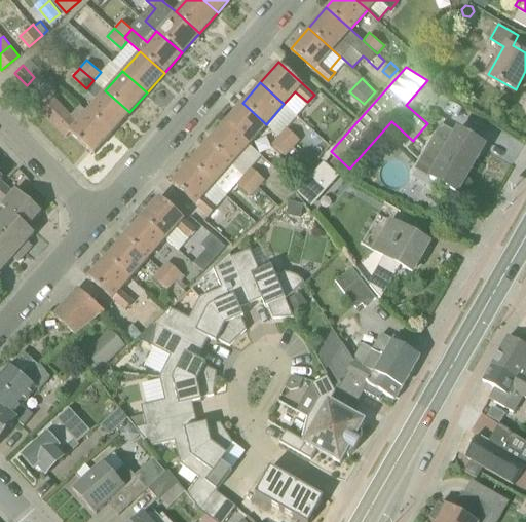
[(105,90),(87,111),(111,132),(129,112),(105,90)]
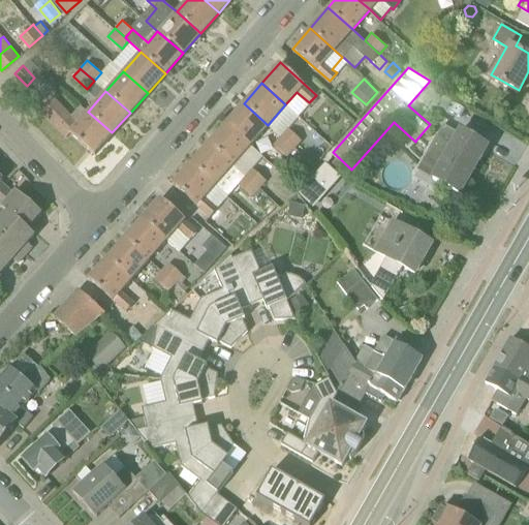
[(54,97),(41,109),(66,135),(70,131),(94,153),(112,132),(88,112),(79,122),(71,115),(54,97)]
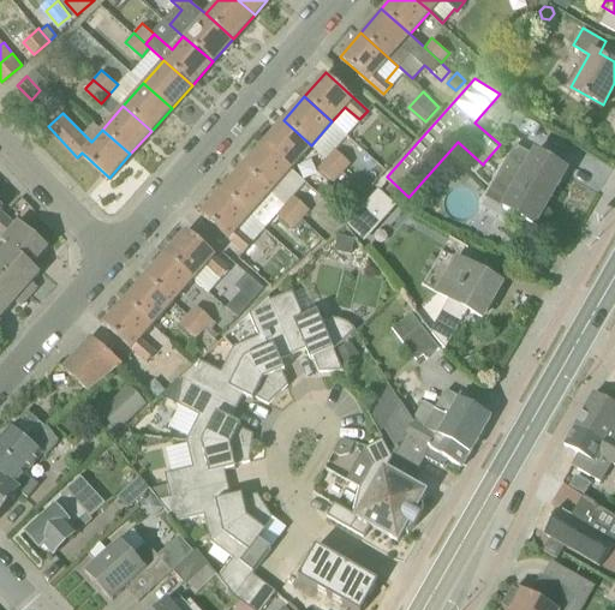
[(291,168),(311,145),(284,120),(263,143),(291,168)]
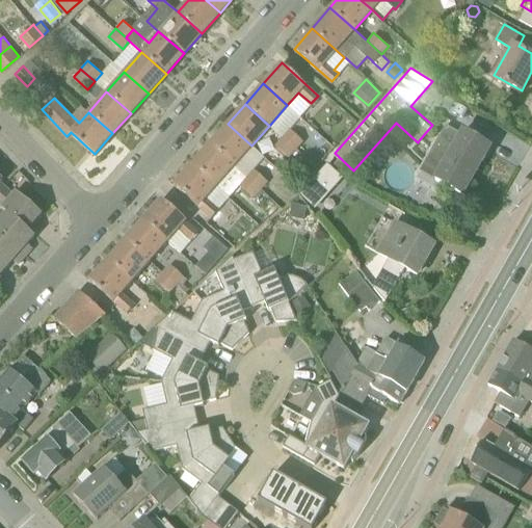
[(420,168),(435,178),(462,193),(490,143),(464,129),(461,132),(446,123),(420,168)]
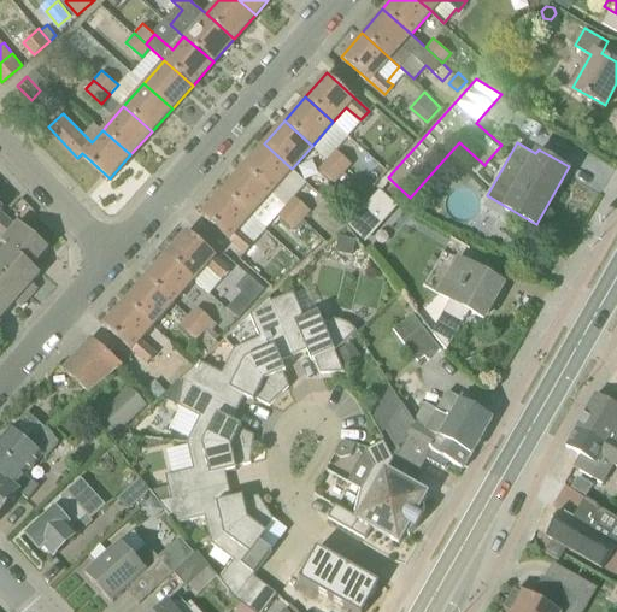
[(242,166),(271,190),(292,169),(264,143),(242,166)]
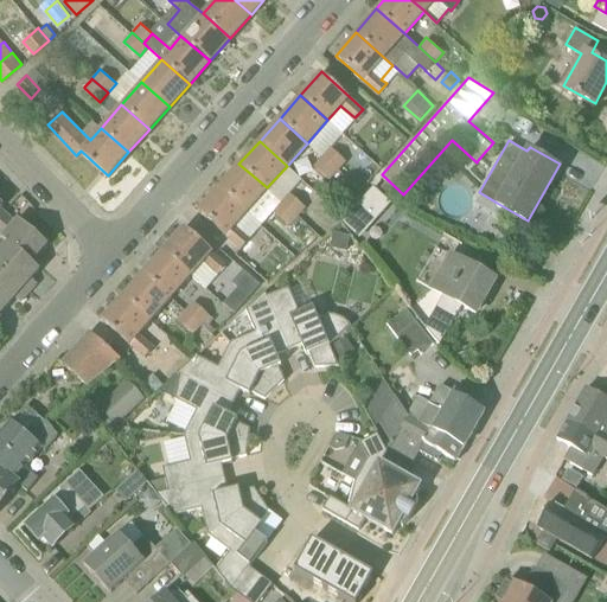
[(346,160),(331,146),(323,155),(338,170),(346,160)]
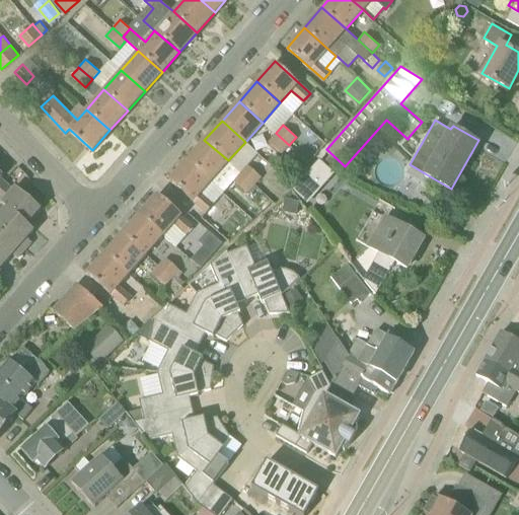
[(276,133),(269,140),(282,152),(289,145),(276,133)]
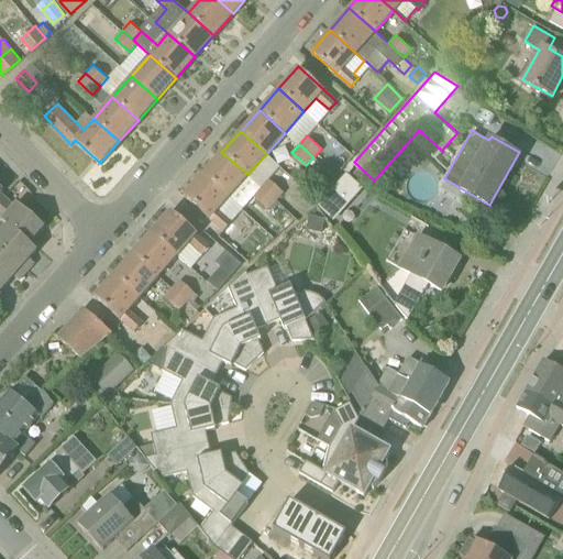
[(229,196),(247,174),(221,152),(202,173),(229,196)]
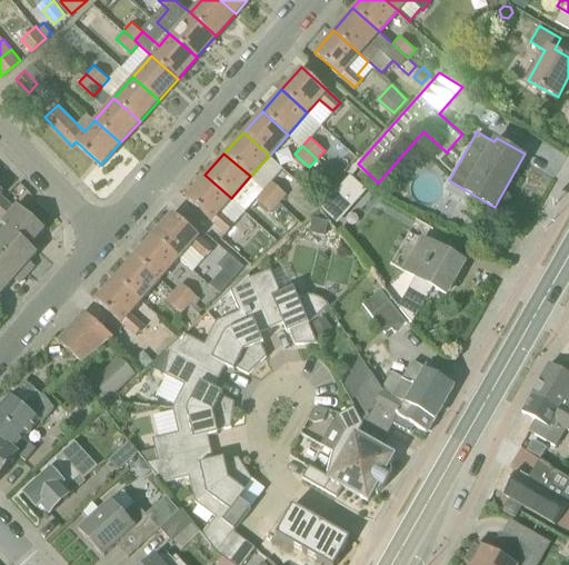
[(321,205),(333,215),(362,181),(351,171),(321,205)]
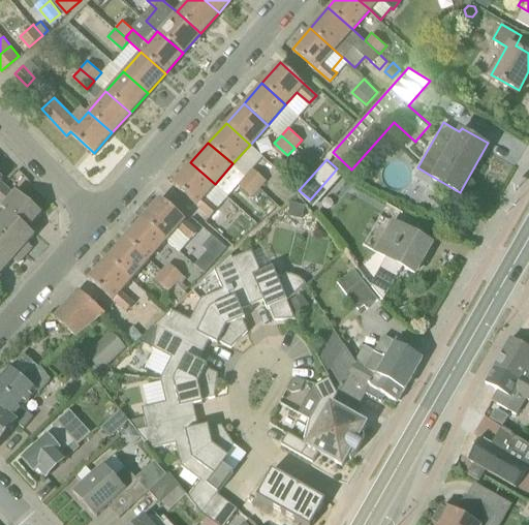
[(190,162),(173,183),(210,216),(217,208),(217,207),(204,196),(215,184),(190,162)]
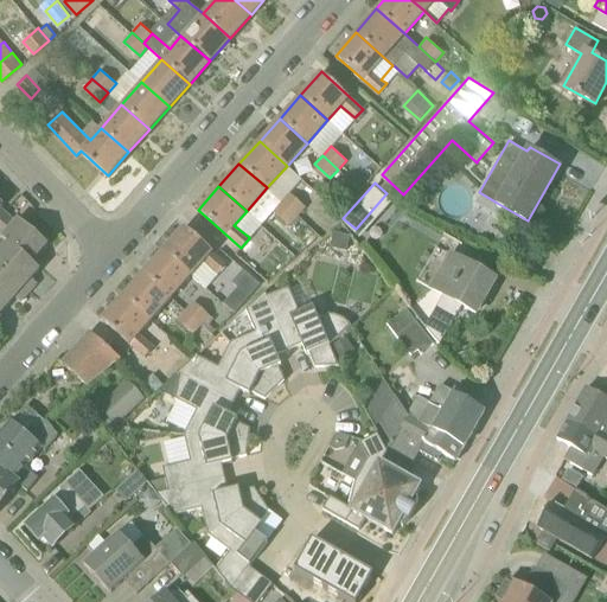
[(289,191),(281,200),(296,215),(306,205),(289,191)]
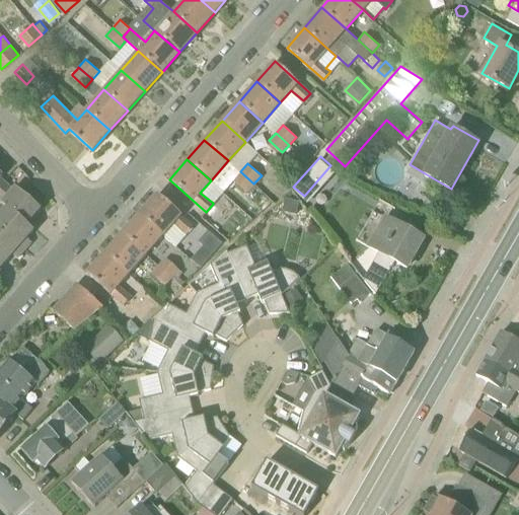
[(247,191),(253,184),(240,171),(234,178),(247,191)]
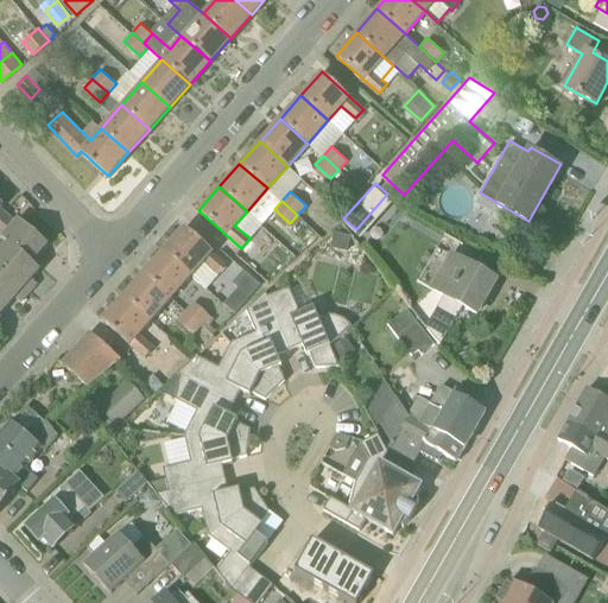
[(8,214),(0,222),(0,235),(1,236),(2,235),(7,241),(7,242),(38,270),(44,262),(36,254),(48,242),(19,216),(16,220),(8,214)]
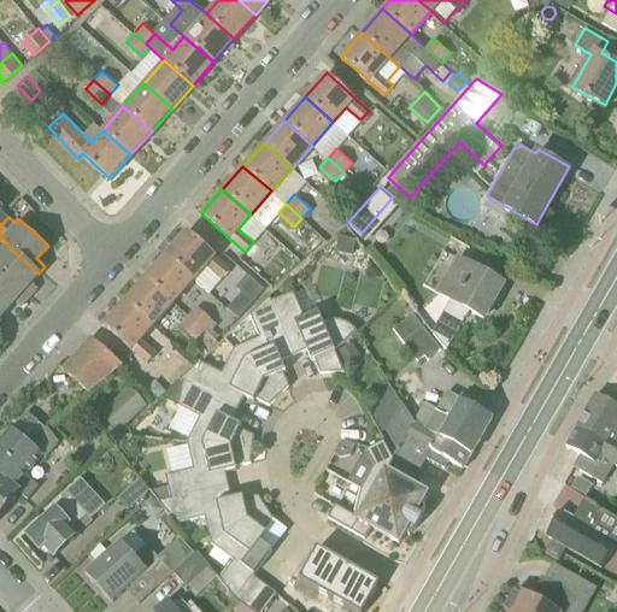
[(194,278),(209,292),(221,278),(230,268),(187,229),(165,253),(194,278)]
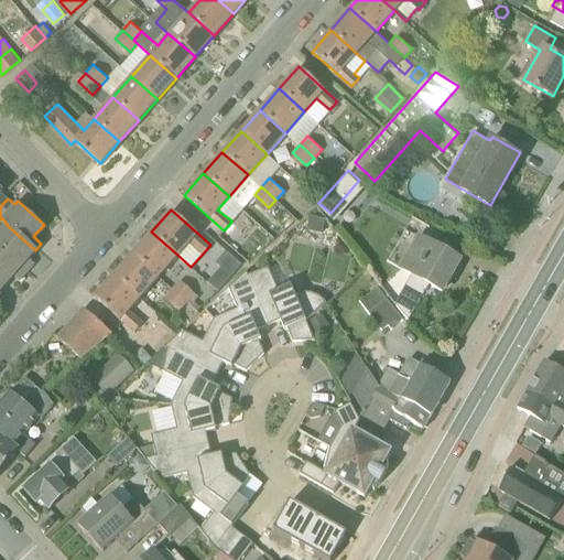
[(322,233),(326,217),(310,214),(306,228),(322,233)]
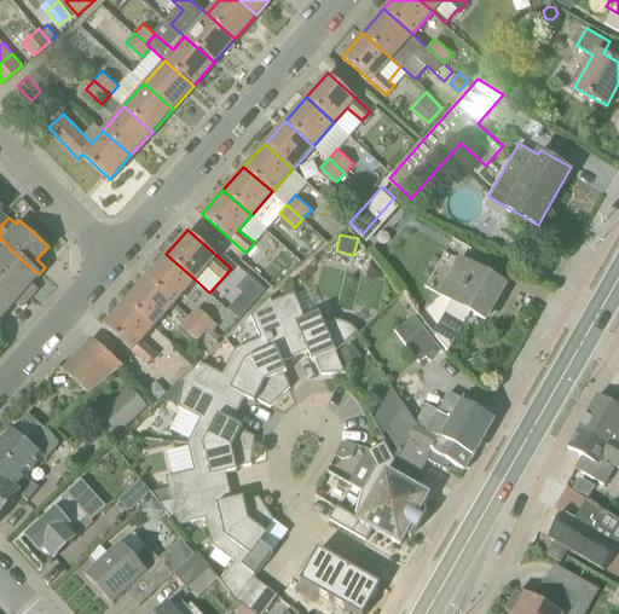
[(0,253),(0,270),(29,296),(38,287),(32,282),(39,274),(7,247),(0,253)]
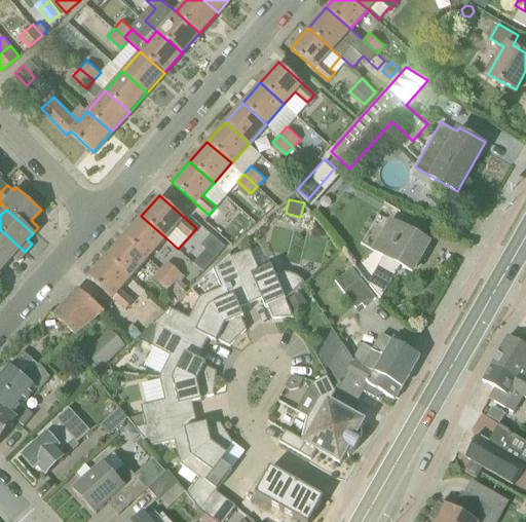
[(148,257),(165,237),(141,216),(123,236),(148,257)]
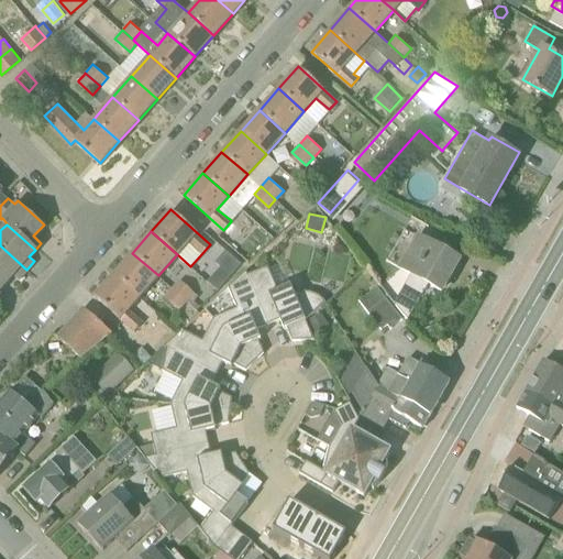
[(441,288),(459,258),(420,234),(403,266),(414,273),(408,282),(424,291),(429,282),(441,288)]
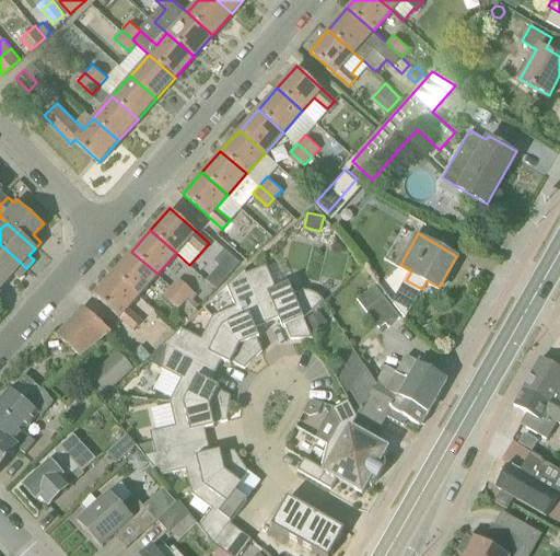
[(0,244),(0,274),(7,280),(14,273),(19,277),(26,268),(0,244)]
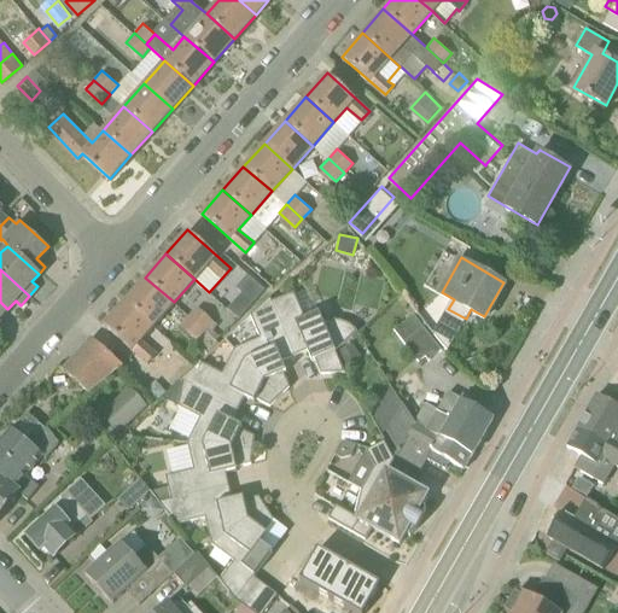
[(242,291),(252,301),(264,289),(248,273),(235,285),(242,291)]
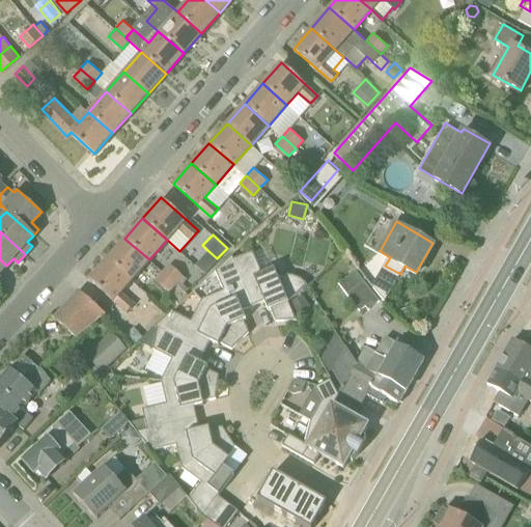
[(149,259),(124,239),(108,257),(133,279),(149,259)]
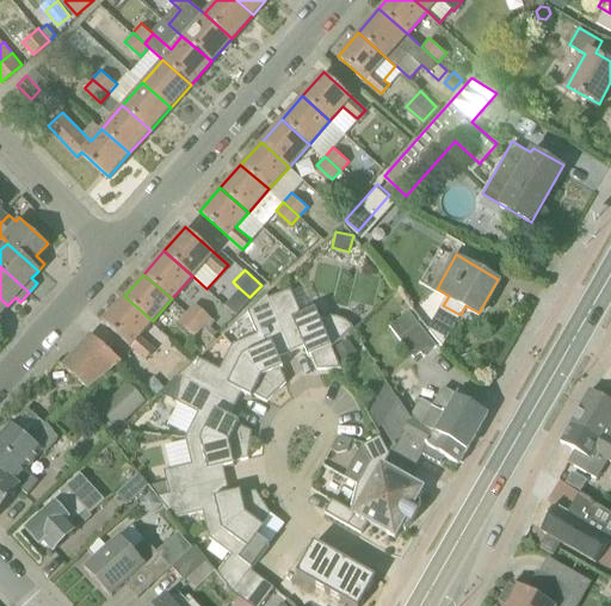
[(269,297),(291,350),(304,344),(308,354),(312,353),(318,366),(340,365),(332,345),(352,325),(349,321),(341,317),(331,315),(326,315),(319,316),(315,308),(301,314),(290,288),(269,297)]
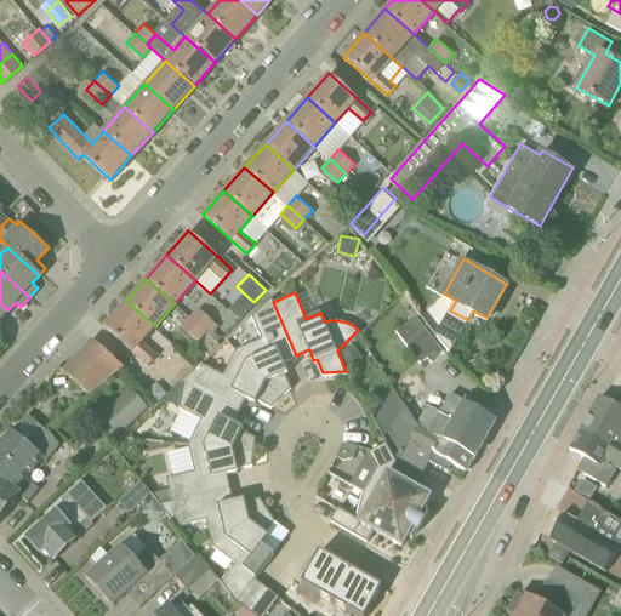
[(237,349),(280,395),(291,386),(285,372),(288,371),(283,360),(296,355),(273,302),(272,297),(254,314),(263,337),(237,349)]
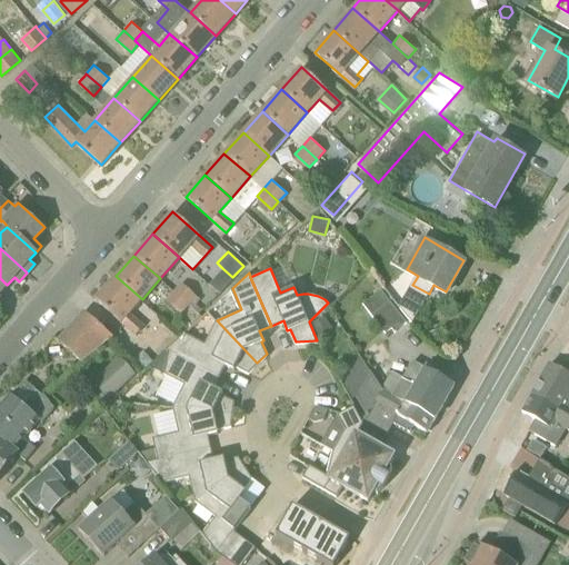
[(116,276),(96,298),(136,334),(143,325),(139,320),(150,307),(142,299),(116,276)]
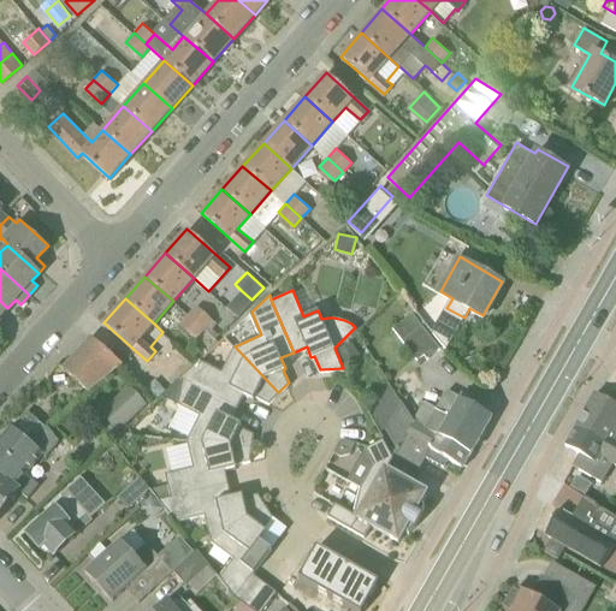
[(214,318),(197,304),(190,313),(205,327),(214,318)]
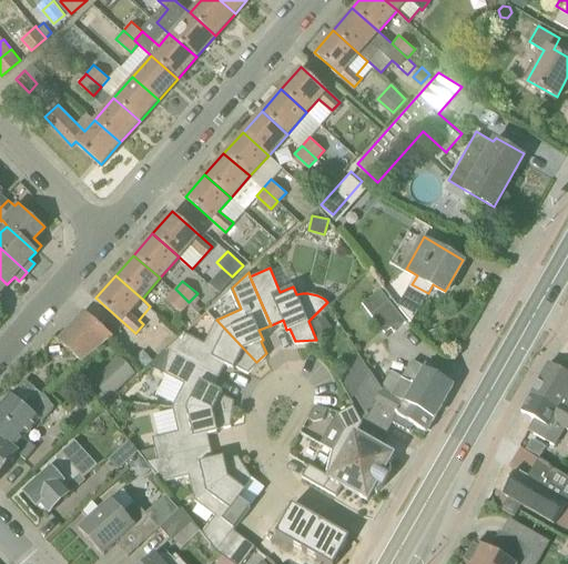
[(394,330),(407,319),(382,286),(362,302),(385,331),(391,325),(394,330)]
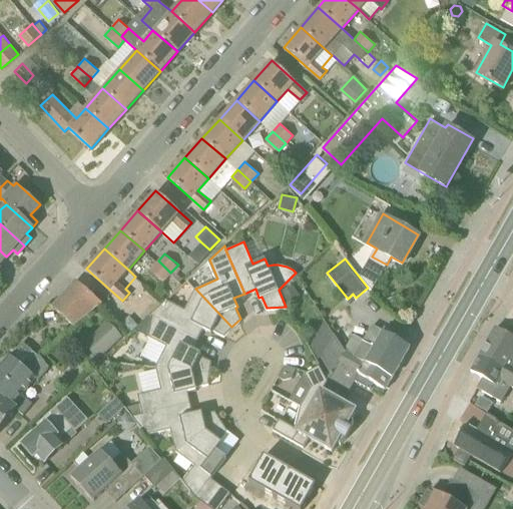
[(163,281),(170,273),(158,261),(150,269),(163,281)]
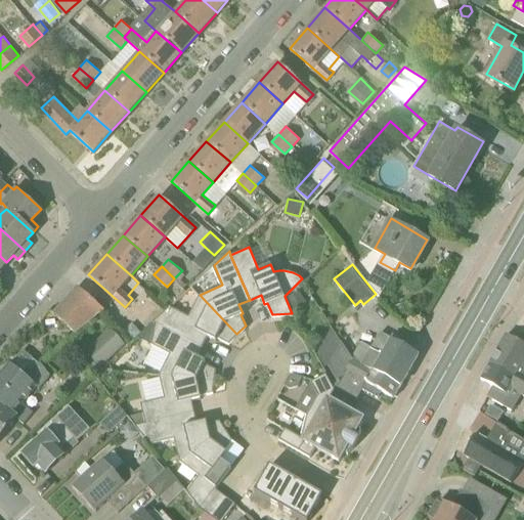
[(104,309),(94,299),(79,286),(54,312),(75,332),(104,309)]
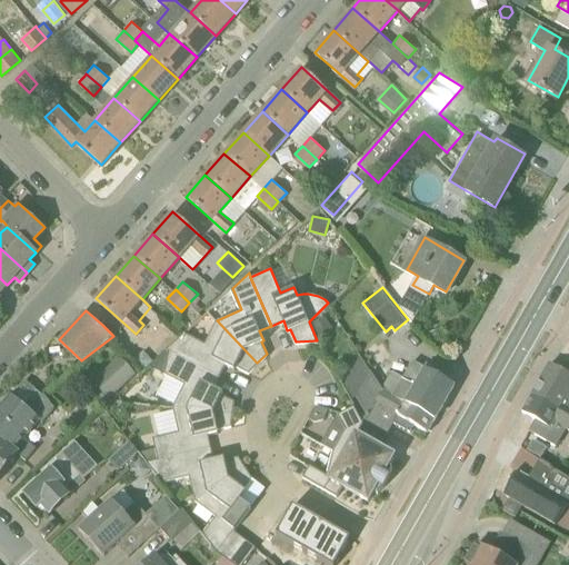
[(332,327),(323,314),(311,323),(319,336),(332,327)]
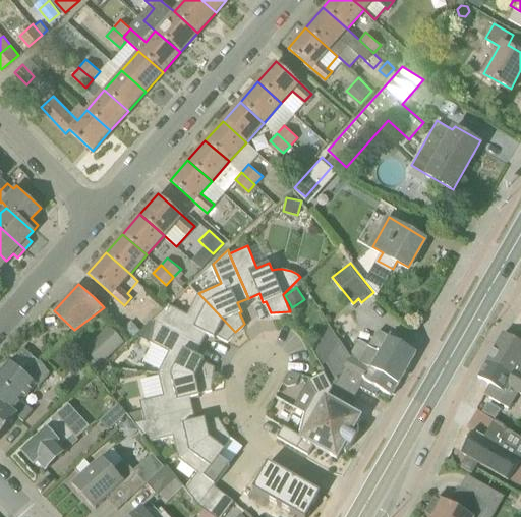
[(156,320),(200,343),(206,333),(215,337),(216,335),(227,340),(235,332),(198,293),(187,314),(169,304),(154,319),(156,320)]
